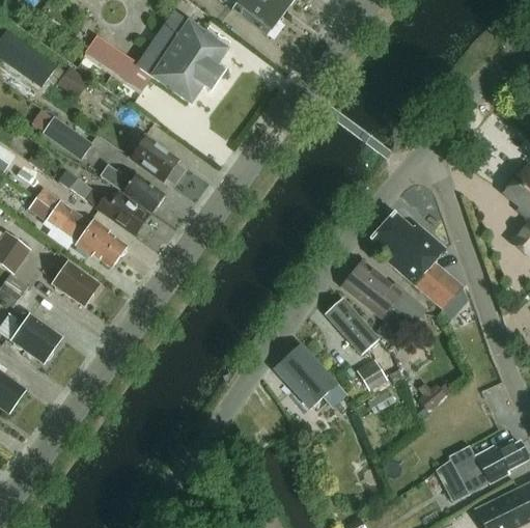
[(235,0),(230,7),(267,35),(283,12),(267,0),(235,0)]
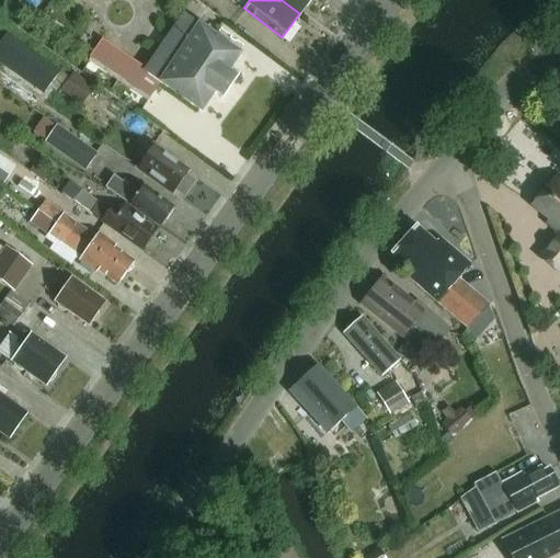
[(282,0),(299,13),(308,0),(282,0)]
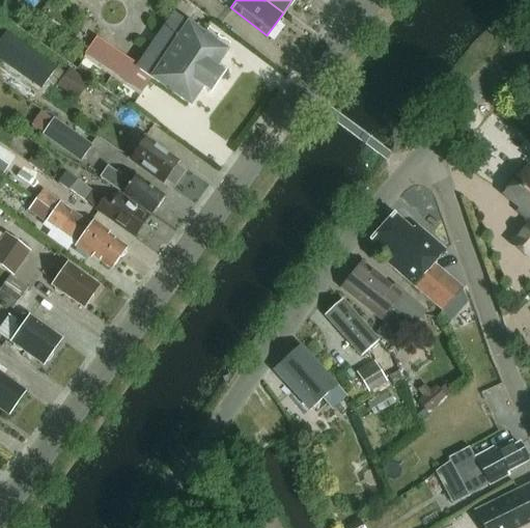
[(150,75),(188,21),(173,10),(136,65),(150,75)]
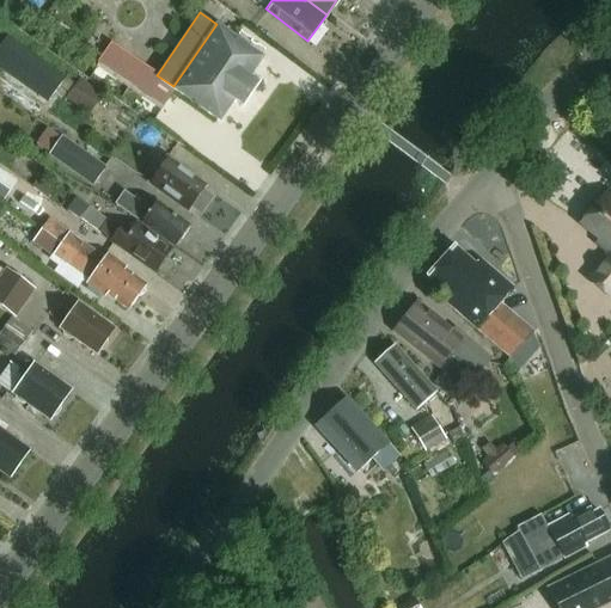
[(248,75),(262,55),(217,24),(173,86),(219,117),(232,98),(243,104),(257,83),(248,75)]
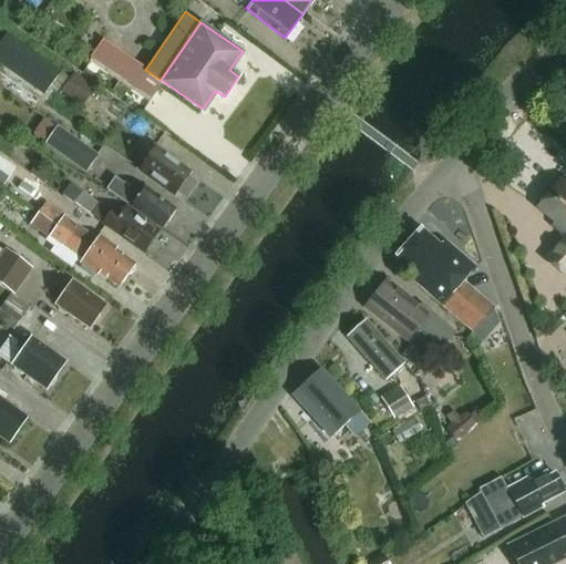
[(6,31),(0,39),(0,61),(43,92),(60,70),(6,31)]
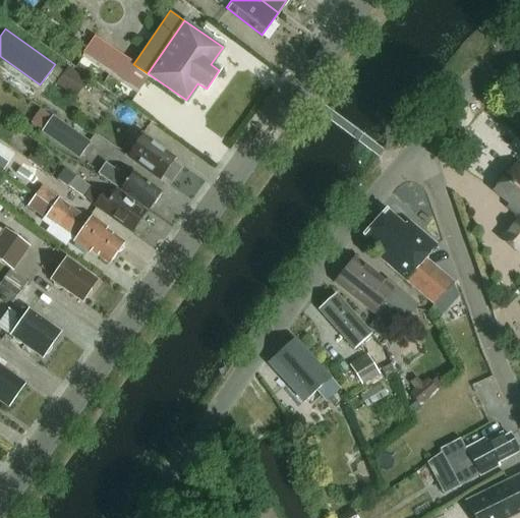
[(55,82),(75,96),(88,77),(67,64),(55,82)]
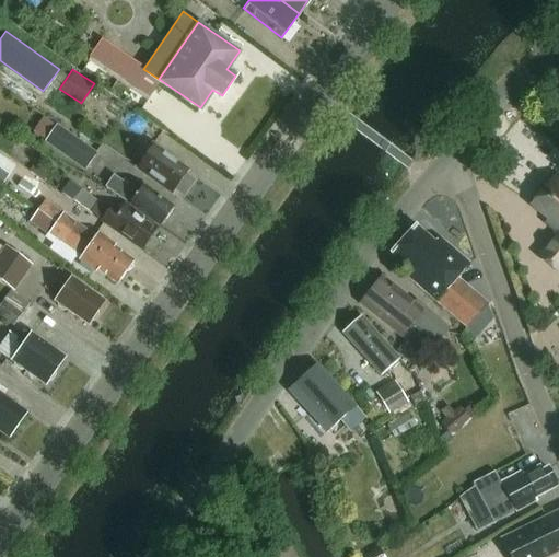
[(83,167),(95,150),(56,122),(44,139),(83,167)]
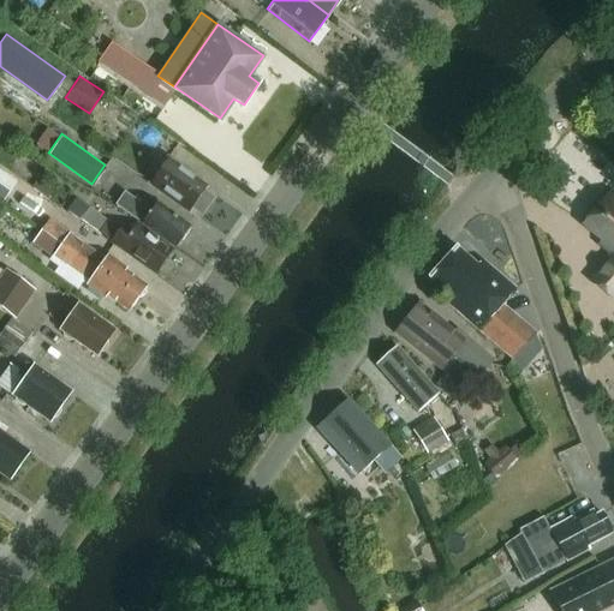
[(200,210),(210,196),(202,191),(206,185),(166,157),(165,160),(158,154),(148,167),(155,173),(149,180),(189,209),(191,204),(200,210)]
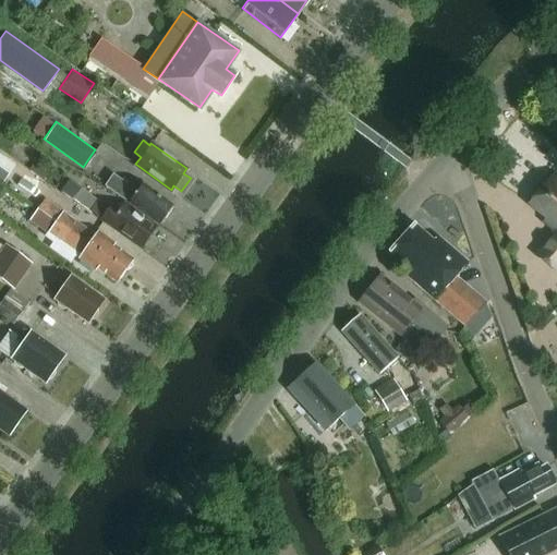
[(0,178),(3,180),(14,164),(0,153),(0,178)]
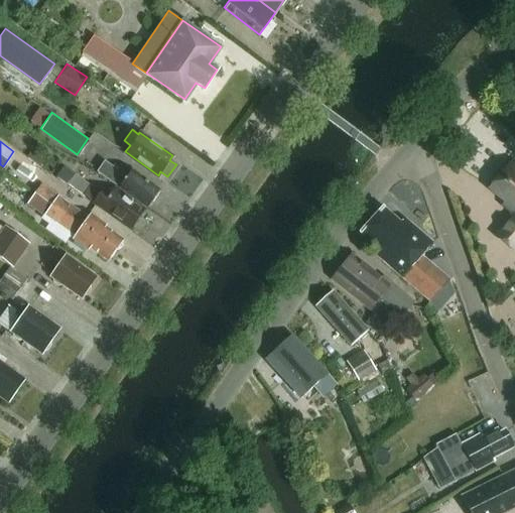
[(96,169),(144,204),(147,206),(159,189),(130,168),(123,177),(114,171),(116,168),(103,159),(96,169)]
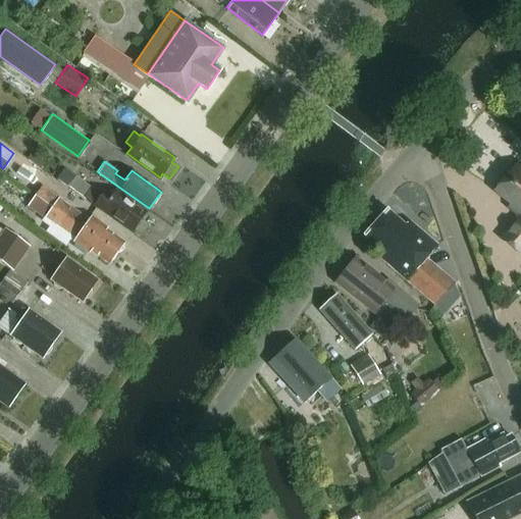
[(520,211),(501,236),(520,253),(520,165),(517,162),(496,189),(520,210),(520,211)]
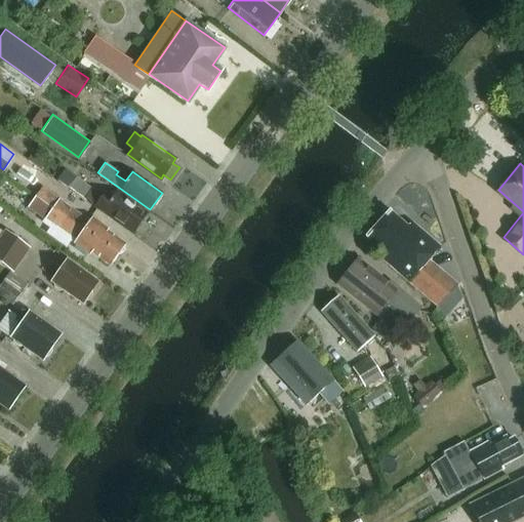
[(140,223),(146,212),(115,190),(109,199),(77,176),(70,186),(132,231),(140,223)]
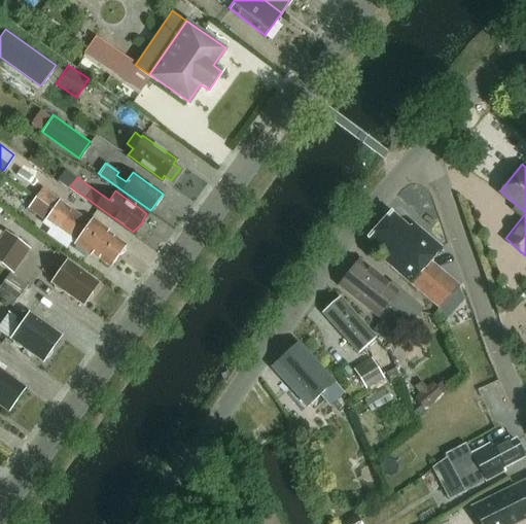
[(42,187),(36,197),(116,254),(125,243),(107,231),(106,226),(91,216),(89,220),(42,187)]
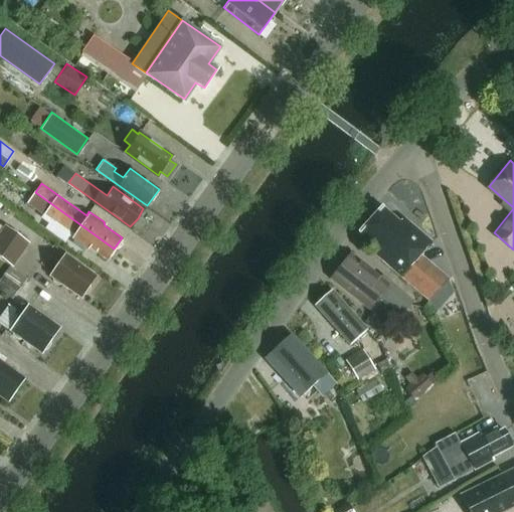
[(35,192),(28,201),(44,212),(45,211),(74,232),(71,236),(87,247),(90,246),(107,259),(114,248),(35,192)]
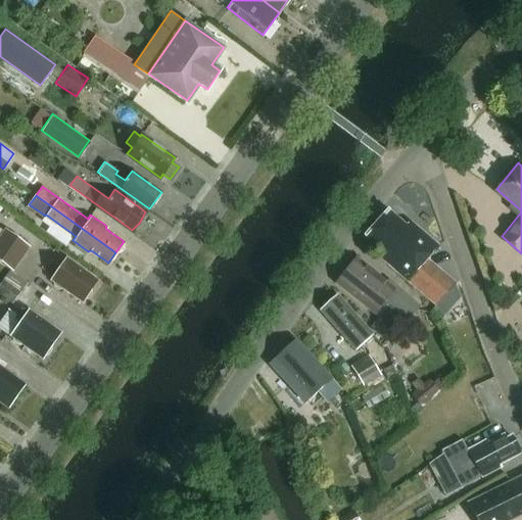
[(387,208),(364,234),(382,250),(378,254),(435,303),(455,283),(425,257),(437,244),(409,220),(405,225),(387,208)]
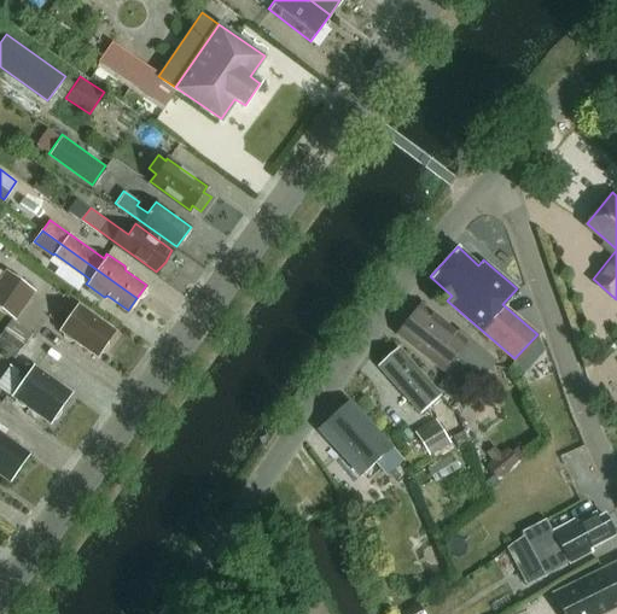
[(0,308),(15,319),(35,290),(4,268),(3,270),(0,269),(0,308)]
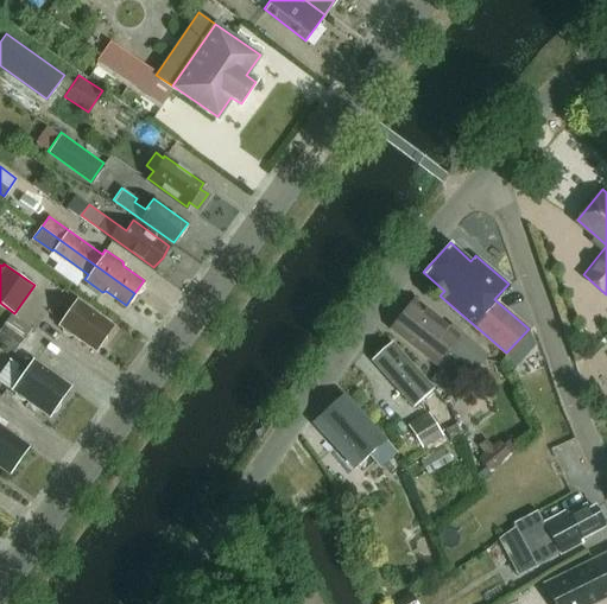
[(73,334),(90,347),(94,349),(112,324),(108,320),(76,297),(58,323),(61,325),(61,330),(67,335),(73,334)]
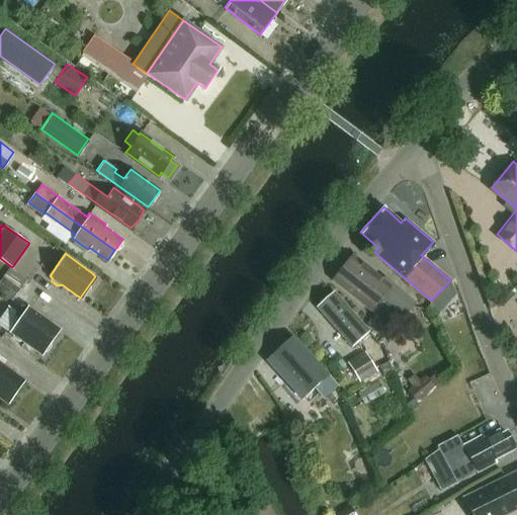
[(403,317),(412,305),(382,279),(352,254),(332,278),(362,304),(363,304),(374,314),(384,302),(403,317)]
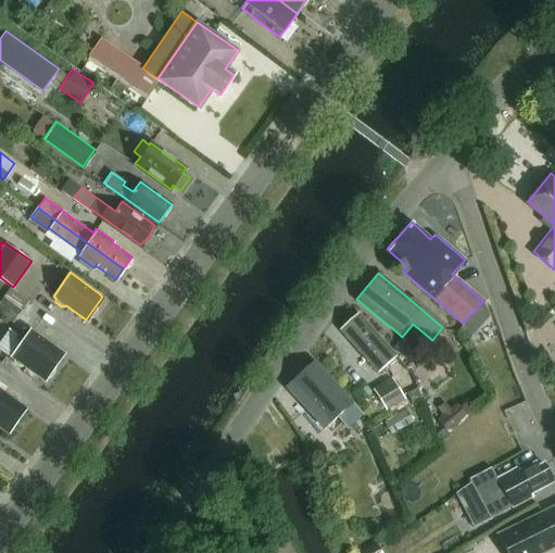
[(0,313),(13,323),(29,299),(11,286),(0,301),(0,313)]
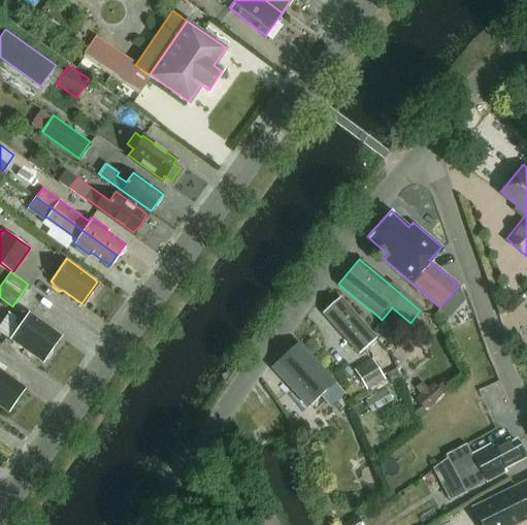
[(359,352),(375,336),(339,296),(323,312),(359,352)]
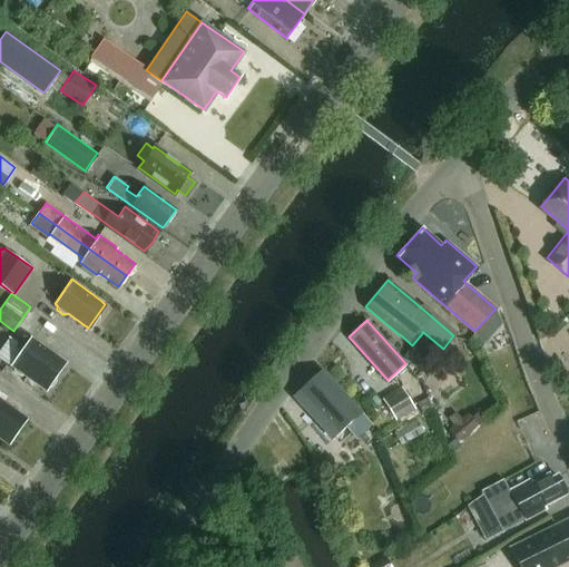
[(0,351),(11,336),(0,329),(0,351)]
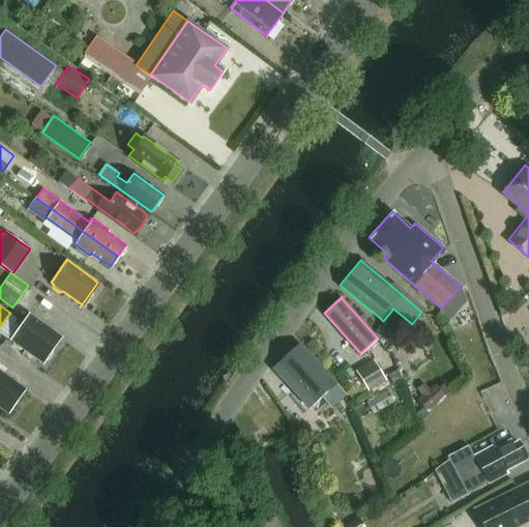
[(9,338),(38,359),(42,362),(60,335),(57,333),(28,312),(26,314),(21,310),(11,323),(17,327),(9,338)]
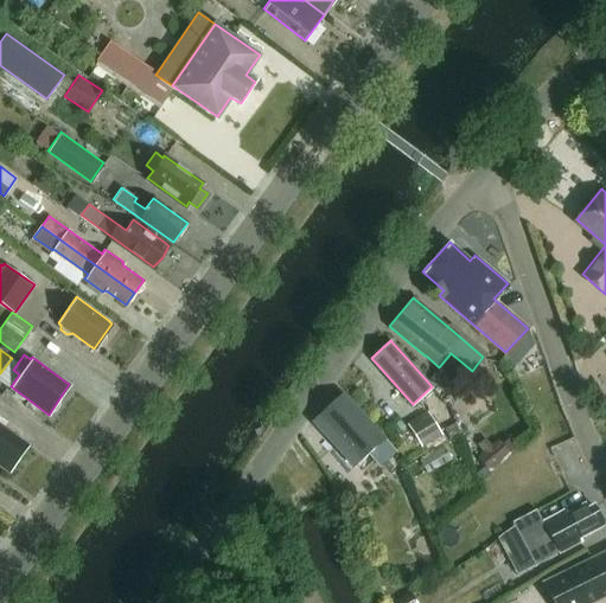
[(389,443),(384,438),(343,392),(312,421),(353,466),(368,453),(372,459),(389,443)]
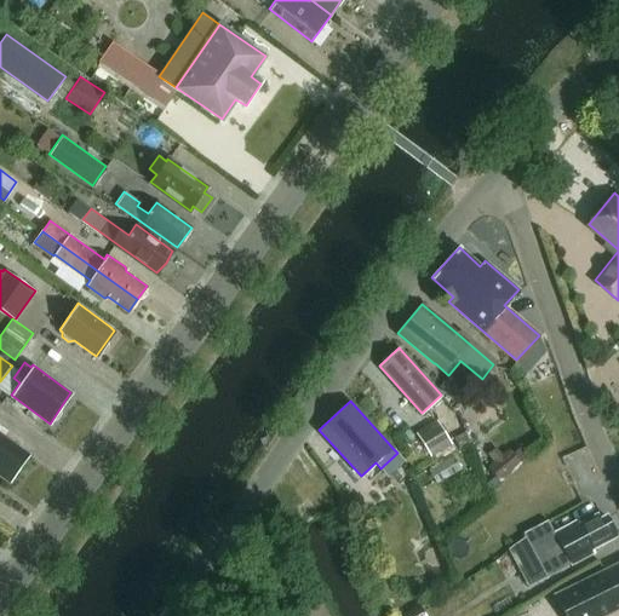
[(416,431),(429,455),(450,443),(435,419),(416,431)]
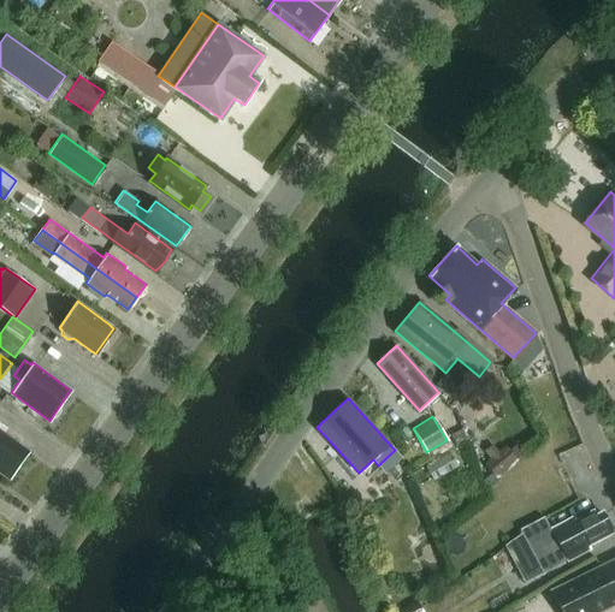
[(0,473),(5,476),(10,479),(28,451),(24,447),(0,431),(0,473)]
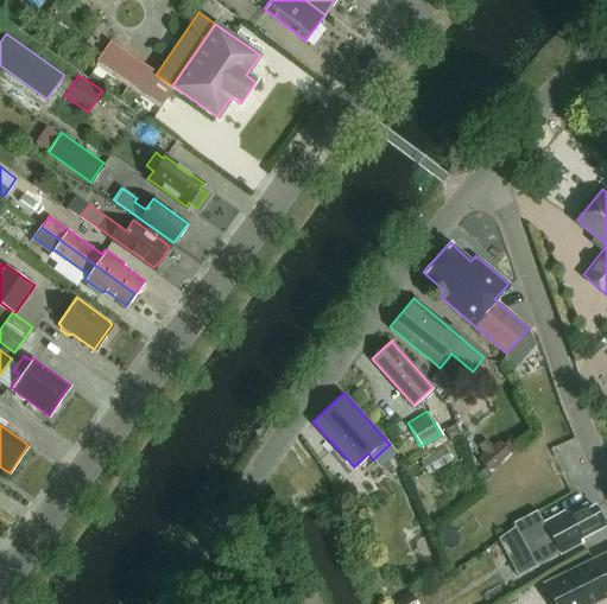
[(522,447),(509,428),(482,445),(495,464),(522,447)]
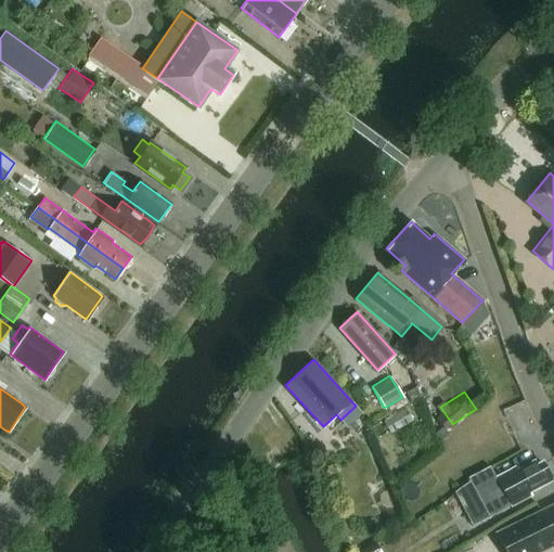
[(489,465),(468,476),(469,479),(489,515),(530,493),(529,490),(551,479),(542,461),(536,464),(533,460),(517,469),(516,465),(494,477),(489,465)]
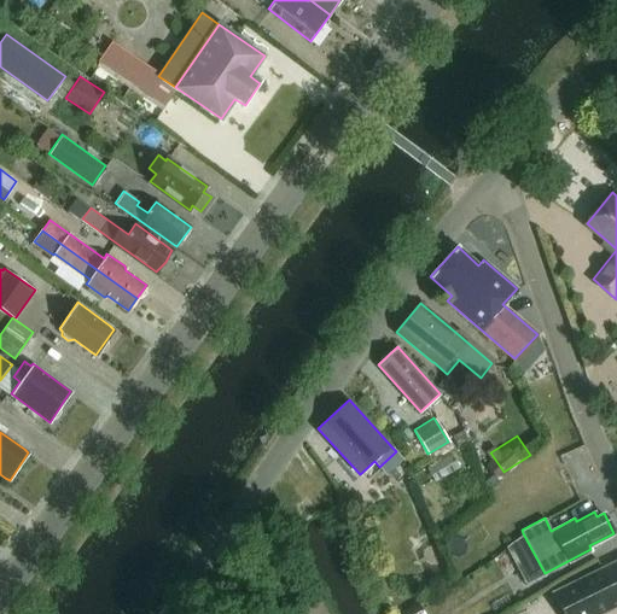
[(571,613),(599,613),(616,604),(616,598),(616,597),(616,560),(559,590),(571,613)]
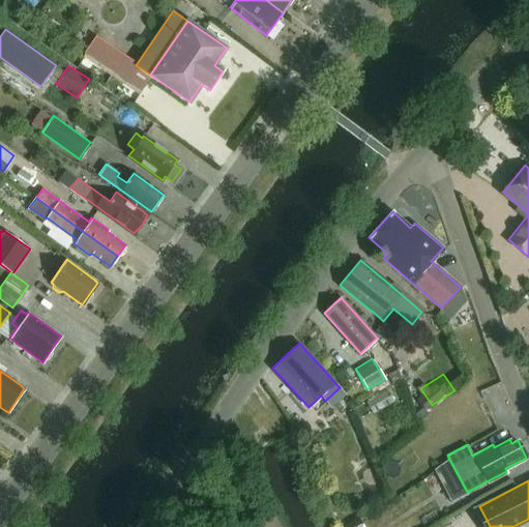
[(363,526),(358,518),(345,526),(363,526)]
